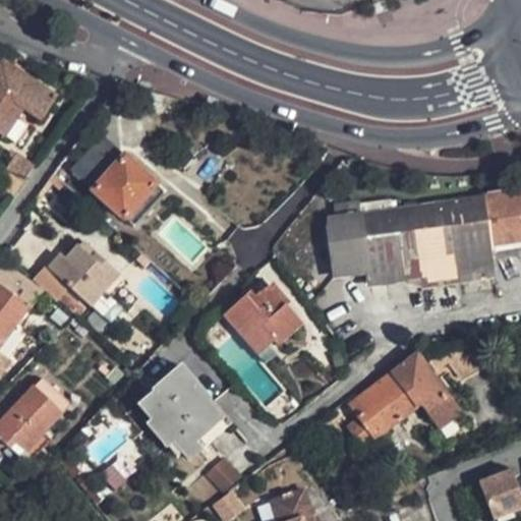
[(0,133),(5,136),(23,109),(42,121),(58,97),(29,77),(35,67),(23,60),(17,70),(9,64),(0,77),(0,133)]
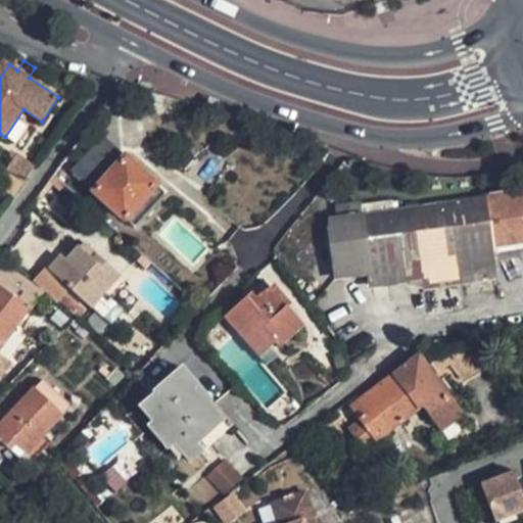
[(161,180),(133,153),(106,128),(75,161),(102,187),(130,212),(161,180)]
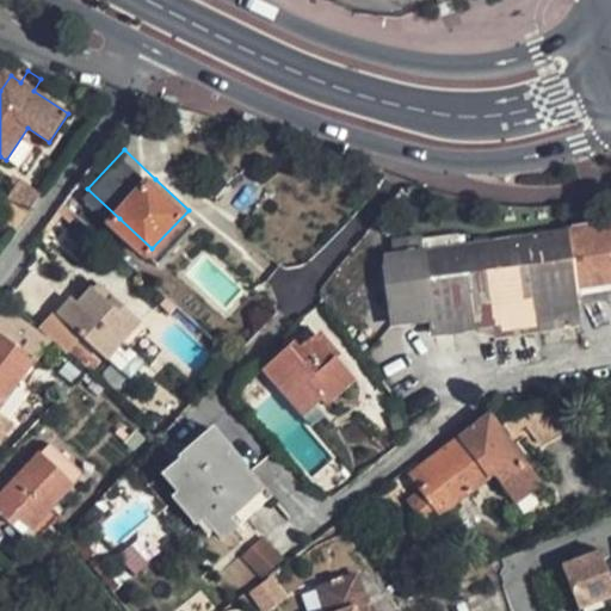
[(23,181),(12,196),(28,207),(37,191),(23,181)]
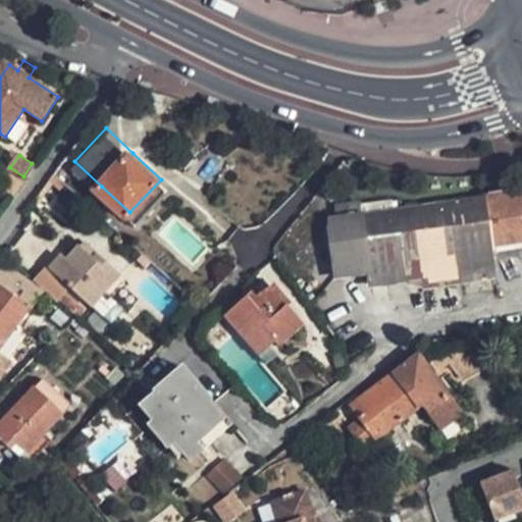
[(20,178),(13,173),(0,191),(8,197),(20,178)]
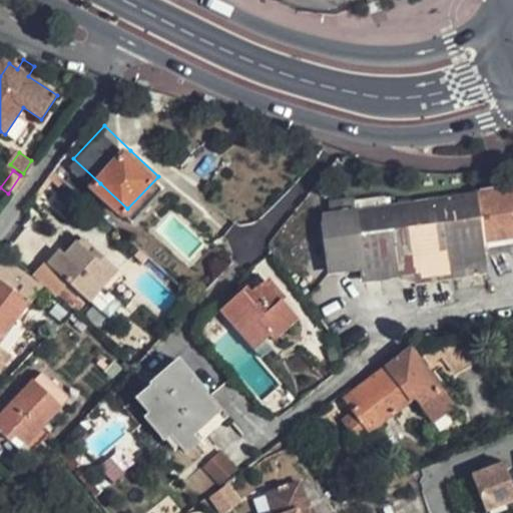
[(476,196),(484,242),(512,237),(512,183),(475,190),(476,196)]
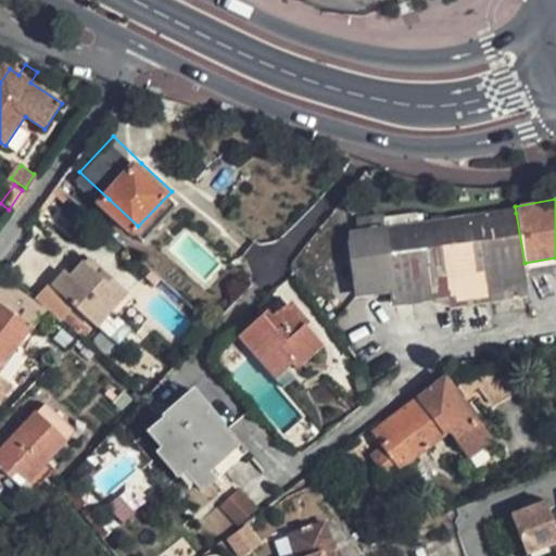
[(525,263),(516,213),(380,235),(393,305),(528,281),(525,263)]
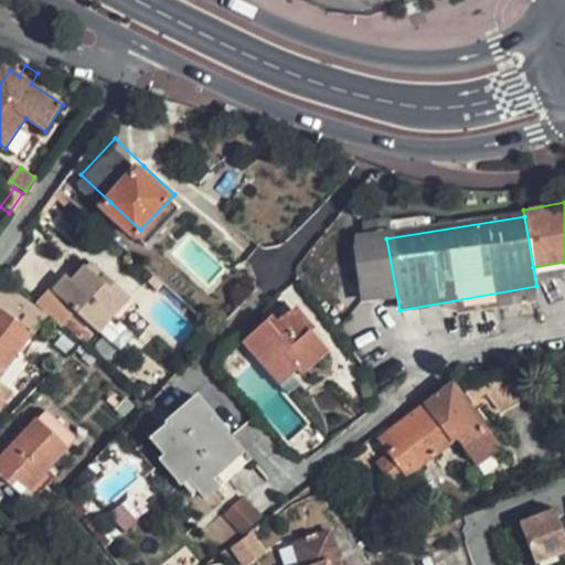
[(360,317),(400,310),(386,238),(348,245),(360,317)]
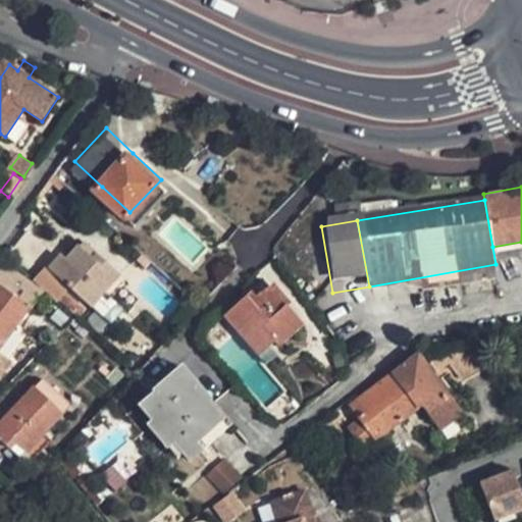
[(117,275),(81,240),(63,258),(58,254),(50,263),(69,283),(91,304),(103,290),(117,275)]
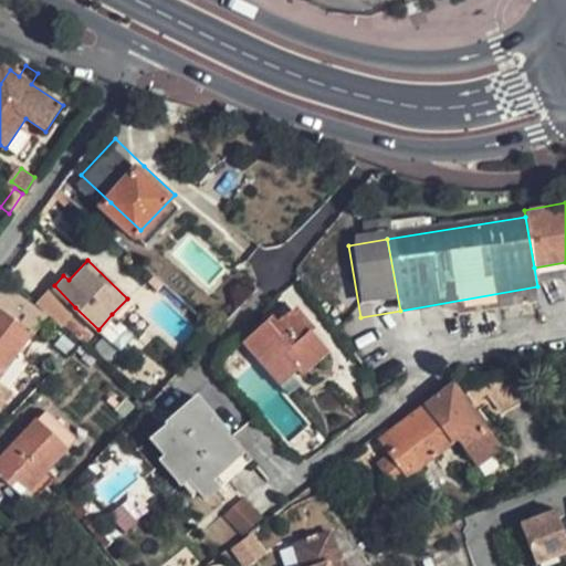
[(0,303),(10,290),(0,282),(0,303)]
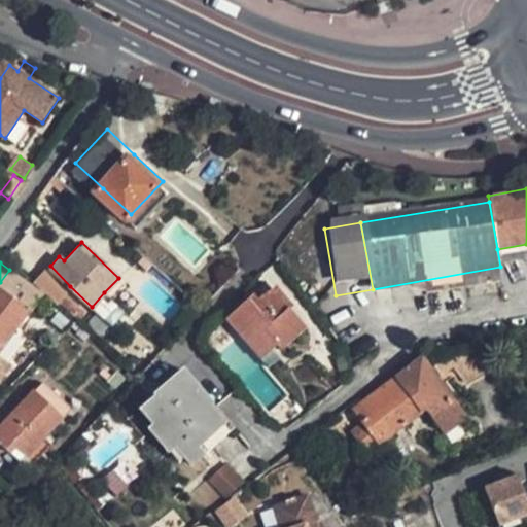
[(70,286),(50,266),(36,283),(56,302),(70,286)]
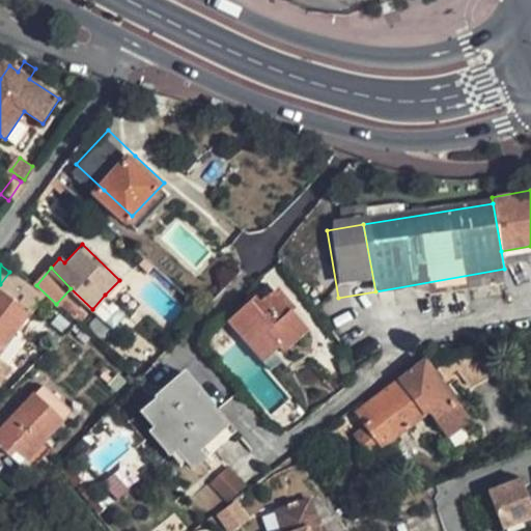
[(44,298),(9,272),(0,284),(0,356),(14,338),(44,298)]
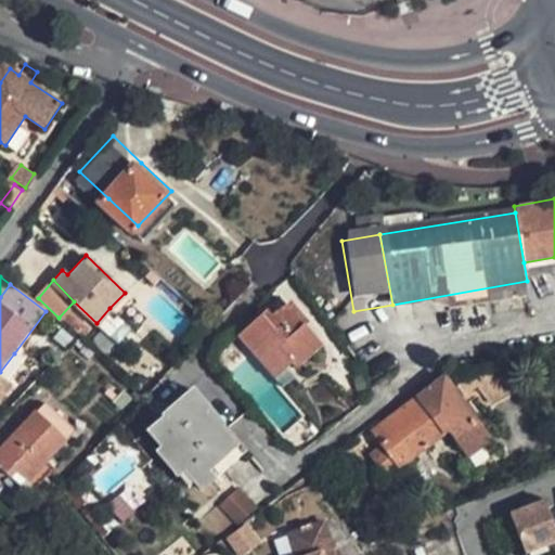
[(273,379),(289,365),(294,370),(320,347),(302,327),(308,323),(291,304),(273,319),(268,312),(239,338),(273,379)]
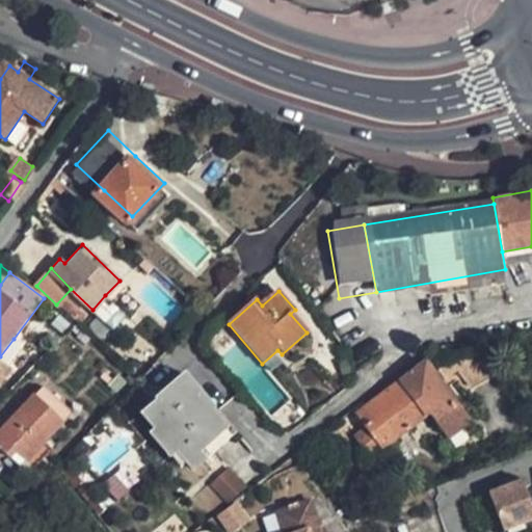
[(124,314),(105,295),(92,310),(111,327),(124,314)]
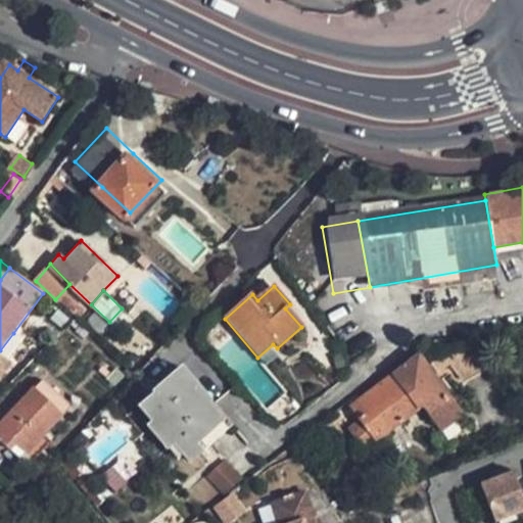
[(13,333),(0,350),(0,354),(4,359),(19,338),(13,333)]
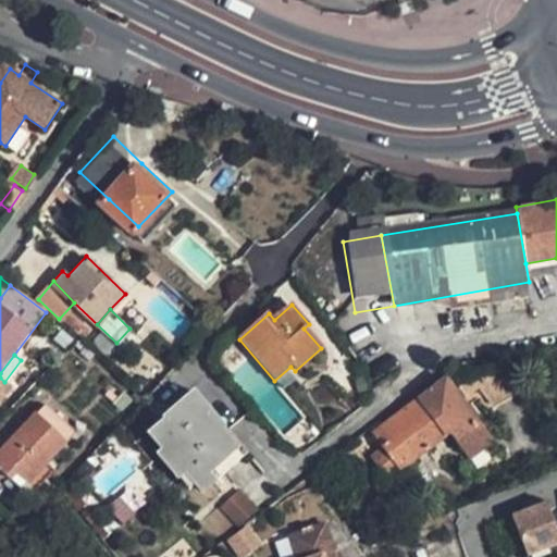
[(382,431),(408,467),(458,432),(466,443),(487,429),(454,381),(382,431)]
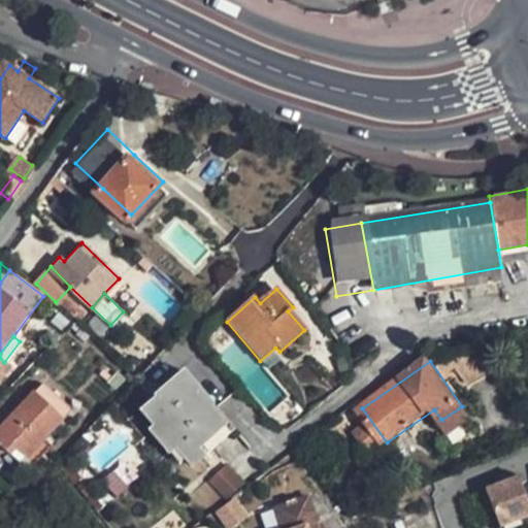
[(191,469),(205,458),(198,450),(225,425),(211,408),(212,407),(184,373),(154,398),(156,400),(140,414),(153,427),(149,431),(169,456),(175,451),(191,469)]
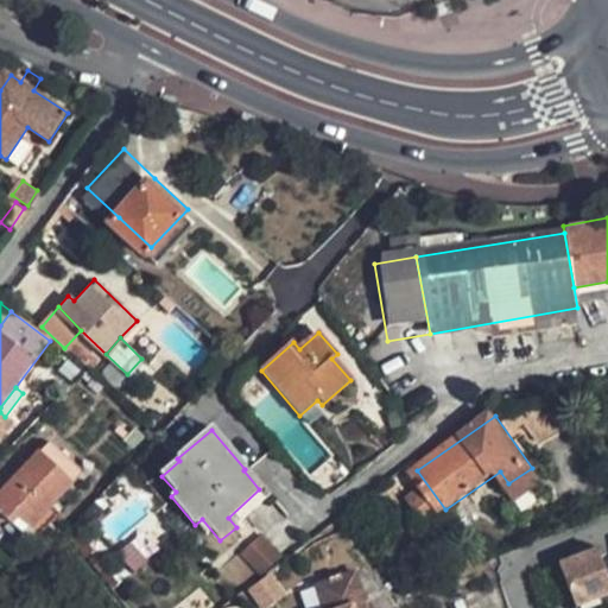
[(52,438),(44,448),(0,494),(0,505),(14,519),(23,512),(35,521),(76,477),(84,468),(52,438)]
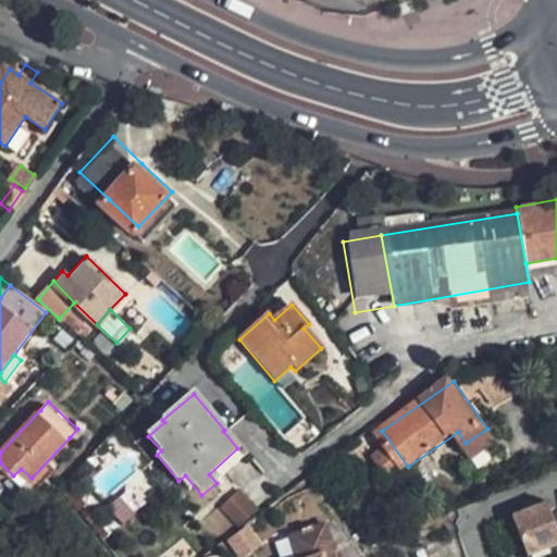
[(237,490),(221,507),(238,524),(256,508),(237,490)]
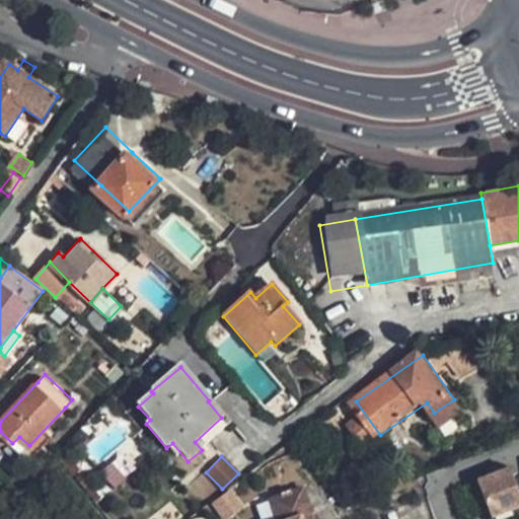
[(352,473),(345,463),(335,471),(342,482),(352,473)]
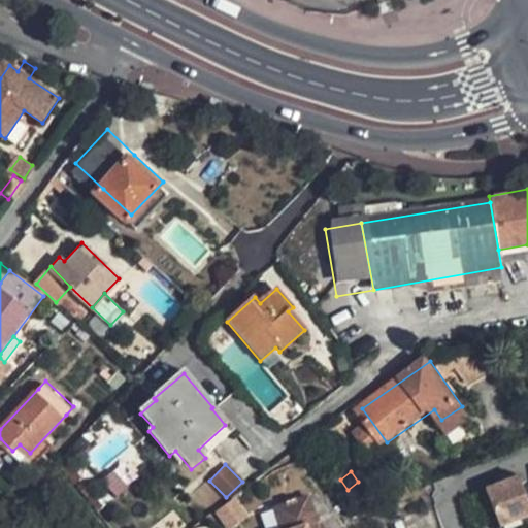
[(490,492),(502,527),(527,518),(527,496),(525,487),(522,480),(490,492)]
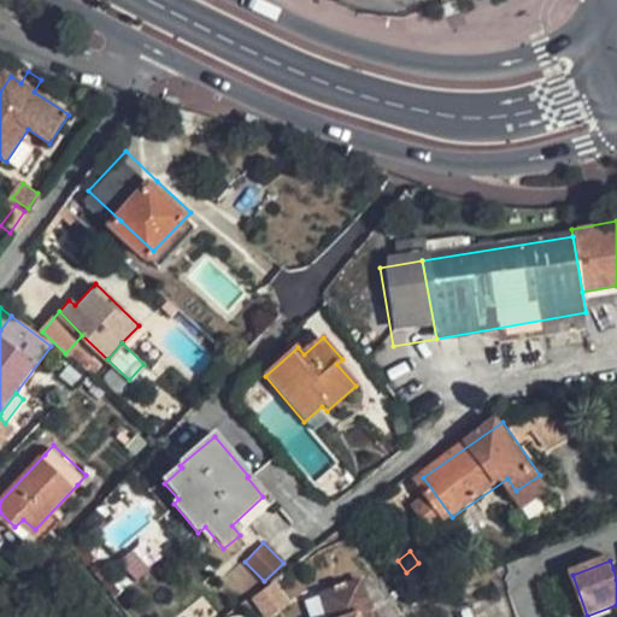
[(544,586),(554,616),(587,616),(573,575),(544,586)]
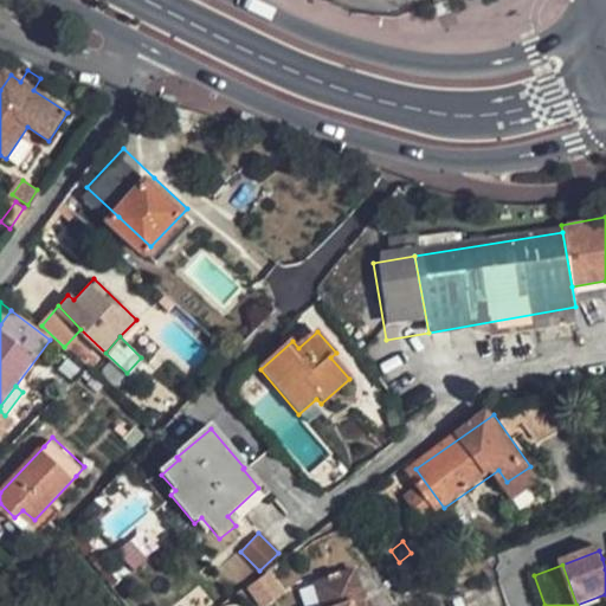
[(269,571),(246,588),(259,605),(264,605),(285,591),(269,571)]
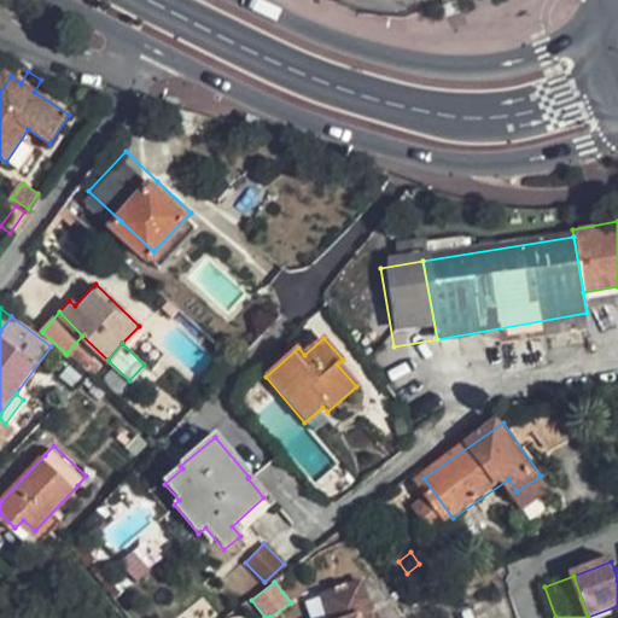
[(379,617),(372,590),(332,602),(336,617),(379,617)]
